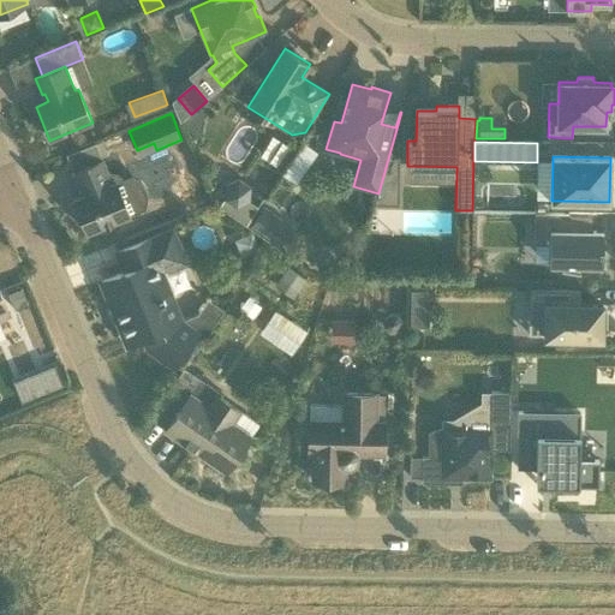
[(400,159),(388,159),(382,181),(399,181),(400,159)]
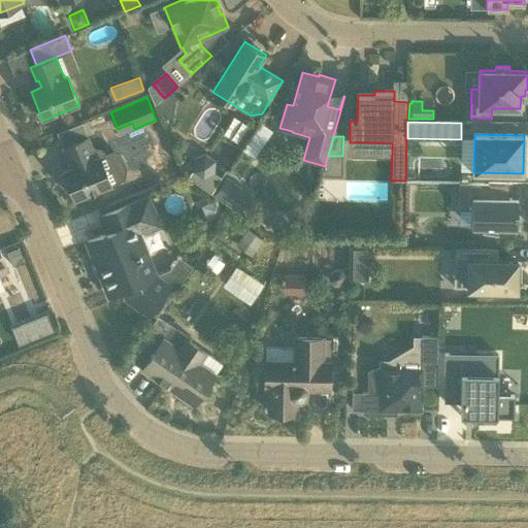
[(64,171),(75,200),(112,186),(100,157),(97,158),(89,137),(63,147),(69,161),(71,160),(74,167),(64,171)]
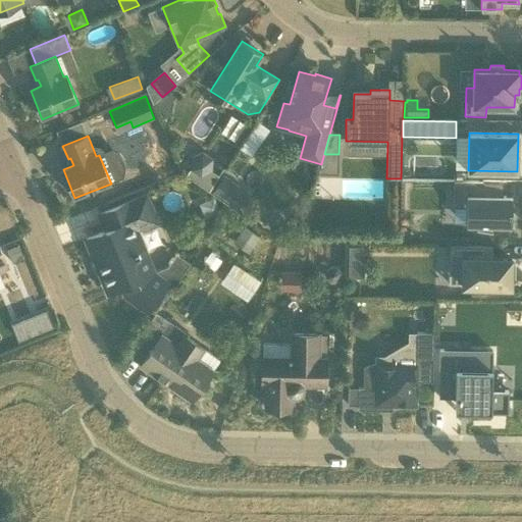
[(192,157),(192,166),(192,169),(201,175),(213,171),(214,158),(203,152),(192,157)]
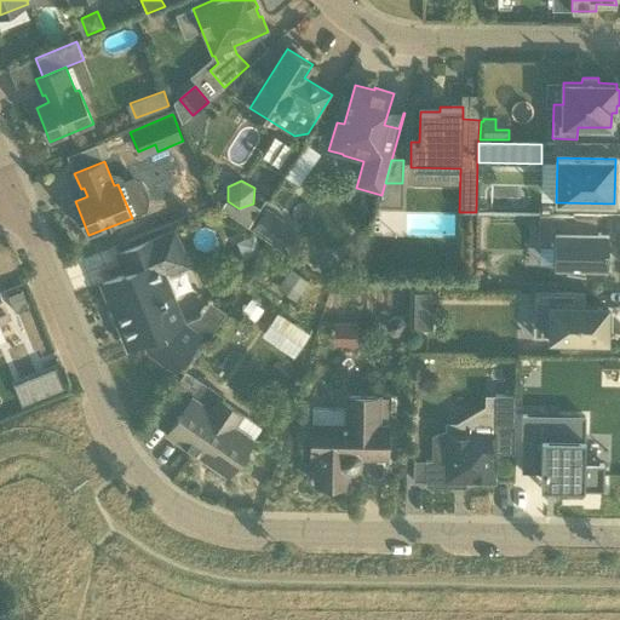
[(257,228),(286,245),(296,227),(267,211),(257,228)]
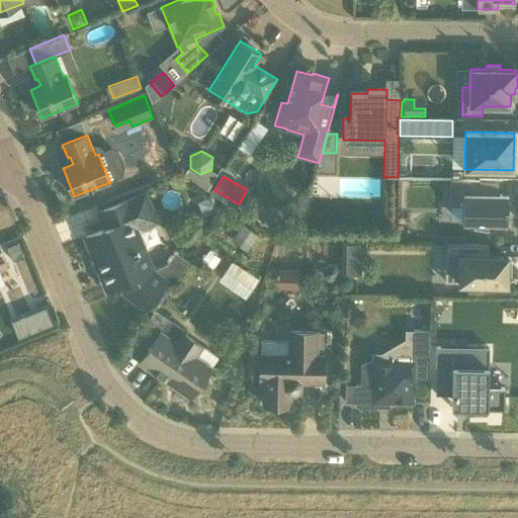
[(490,232),(490,226),(508,226),(509,195),(480,194),(480,180),(451,180),(450,205),(463,205),(463,225),(473,225),(473,229),(490,232)]
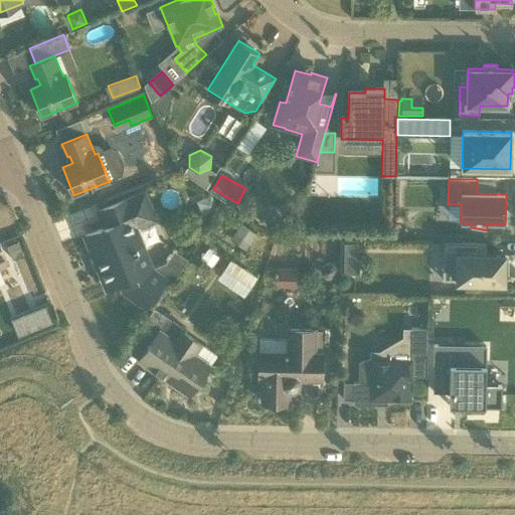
[(145,192),(129,199),(99,211),(106,227),(86,235),(108,288),(121,283),(125,292),(147,308),(166,279),(152,270),(136,229),(156,220),(145,192)]
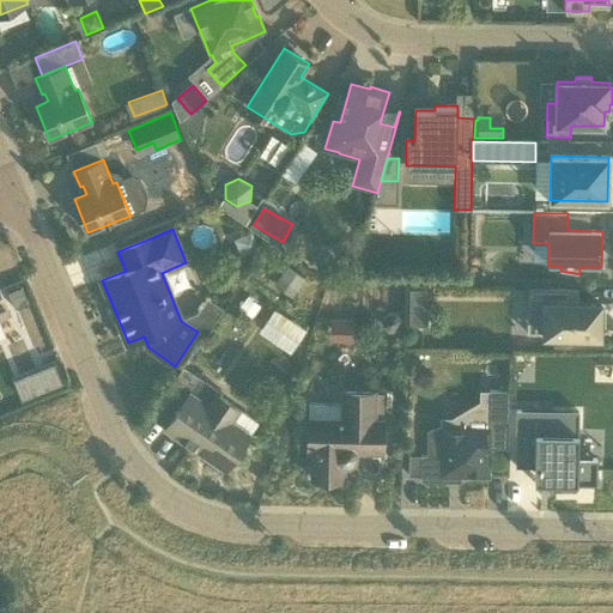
[(292,298),(307,279),(287,266),(274,285),(292,298)]
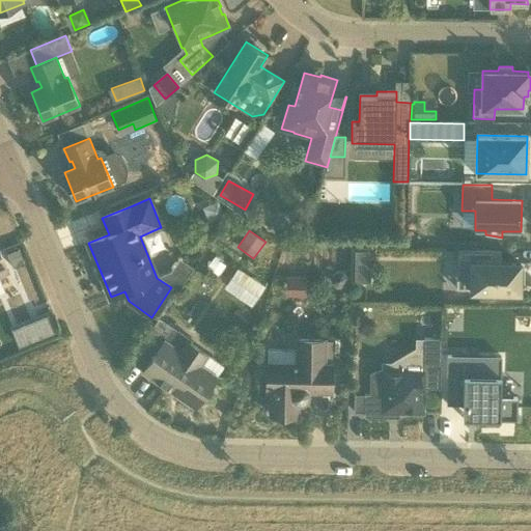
[(7,254),(12,268),(25,262),(19,249),(7,254)]
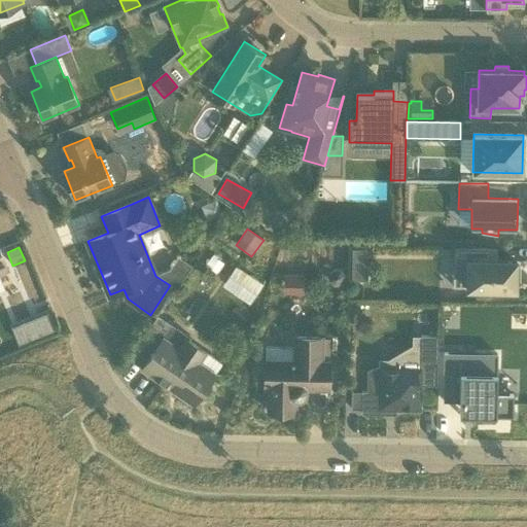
[(486,261),(486,248),(455,247),(454,262),(468,262),(468,288),(483,289),(483,293),(501,293),(501,289),(516,289),(516,285),(520,285),(521,267),(516,267),(516,261),(486,261)]
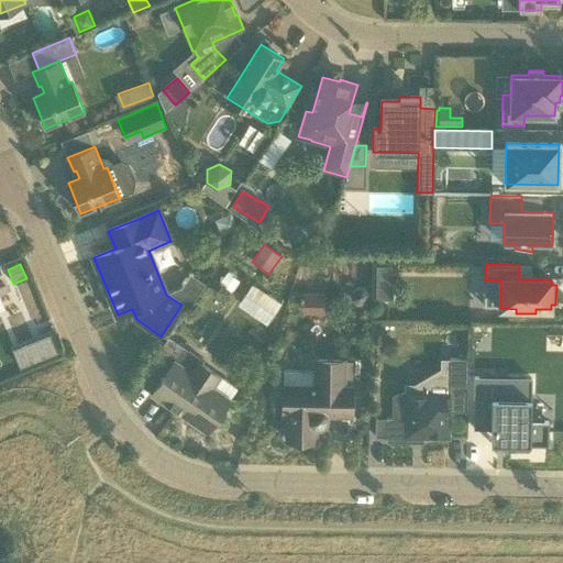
[(0,291),(9,288),(0,266),(0,291)]
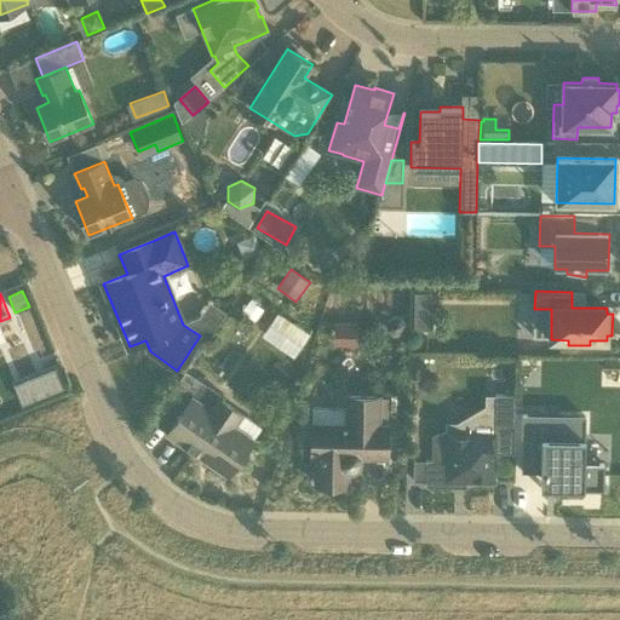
[(260,334),(293,356),(310,332),(277,310),(260,334)]
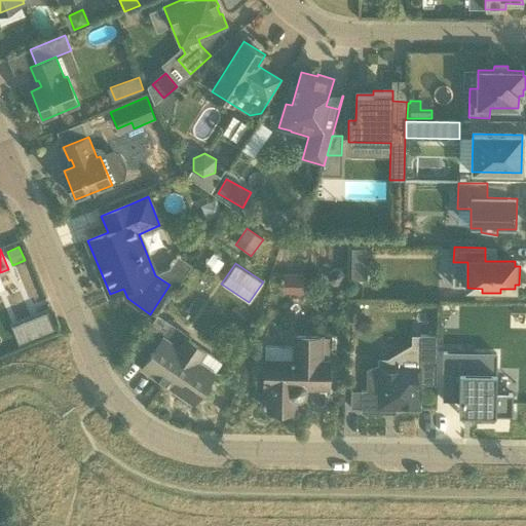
[(364,265),(351,265),(351,280),(364,280),(364,265)]
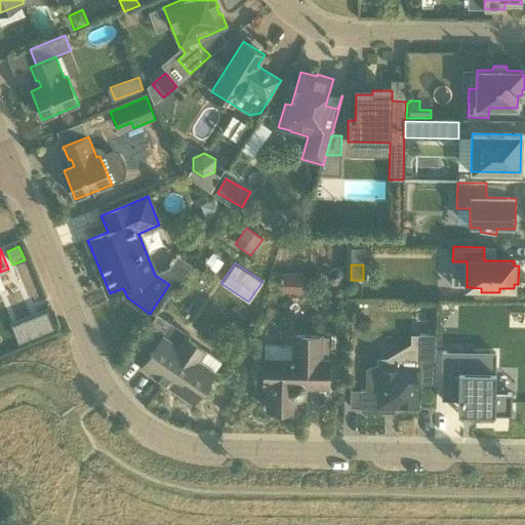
[(333,268),(328,273),(327,279),(332,284),(338,284),(344,280),(345,273),(339,269),(333,268)]
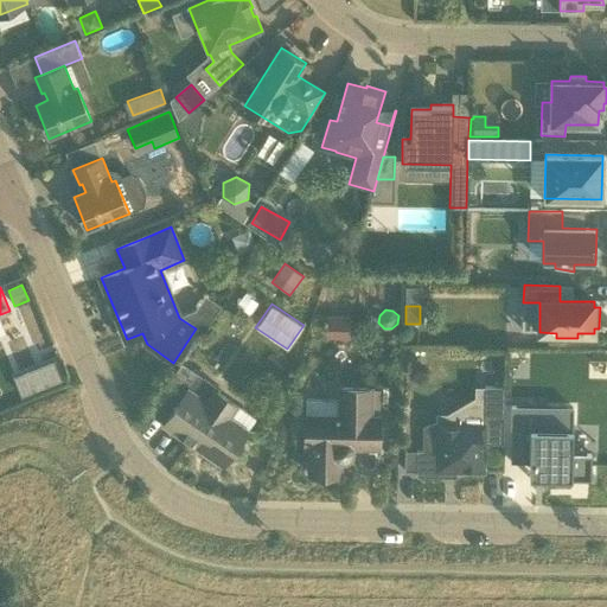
[(198,374),(197,376),(181,364),(165,389),(172,395),(165,406),(173,411),(166,420),(183,432),(184,429),(186,432),(189,441),(224,466),(249,430),(231,419),(240,406),(217,390),(218,388),(198,374)]
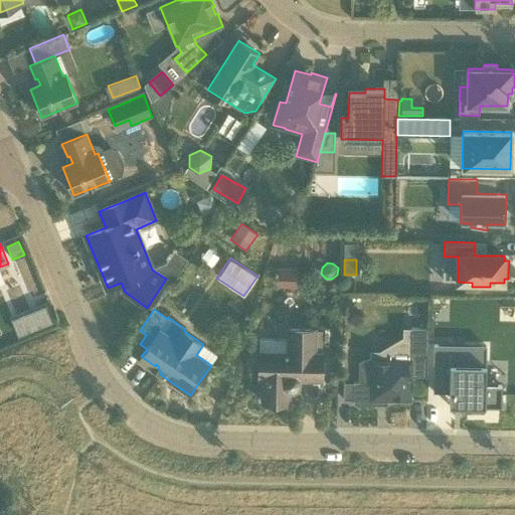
[(299,380),(299,379),(322,379),(323,353),(315,353),(315,329),(289,328),(289,340),(261,340),(261,352),(260,352),(259,378),(263,378),(263,402),(289,403),(289,389),(290,389),(291,389),(293,389),(294,389),(295,388),(297,387),(298,386),(298,385),(299,384),(299,383),(299,381),(299,380)]
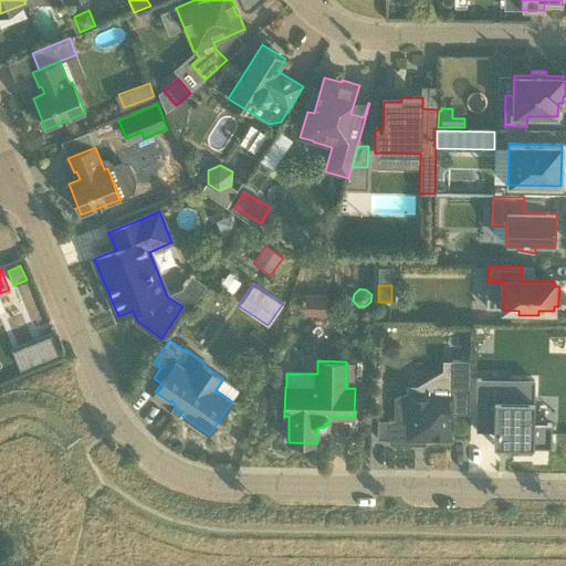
[(470,413),(471,362),(454,360),(453,396),(408,395),(408,398),(402,398),(400,394),(395,397),(395,420),(378,421),(377,439),(389,439),(389,444),(416,444),(416,440),(451,440),(452,413),(470,413)]
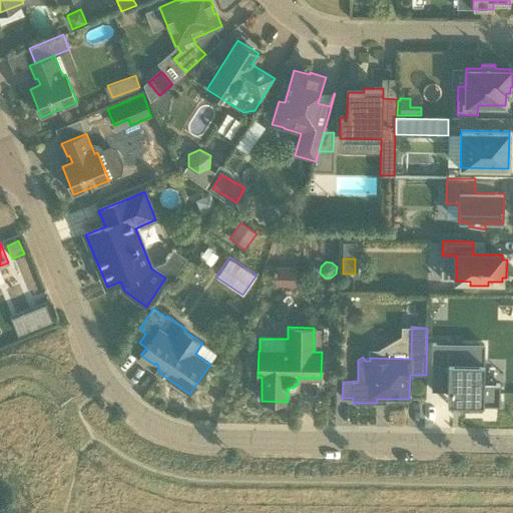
[(481,344),(429,342),(429,361),(445,362),(444,401),(496,403),(496,382),(480,382),(481,344)]
